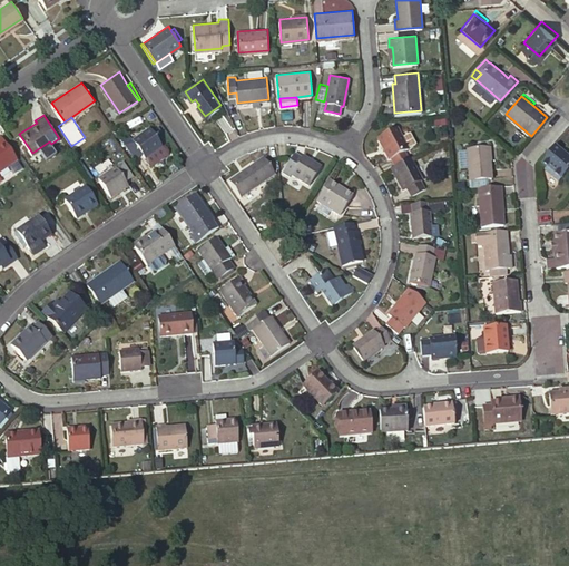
[(396,155),(400,163),(412,156),(409,148),(413,146),(401,124),(383,133),(394,156),(396,155)]
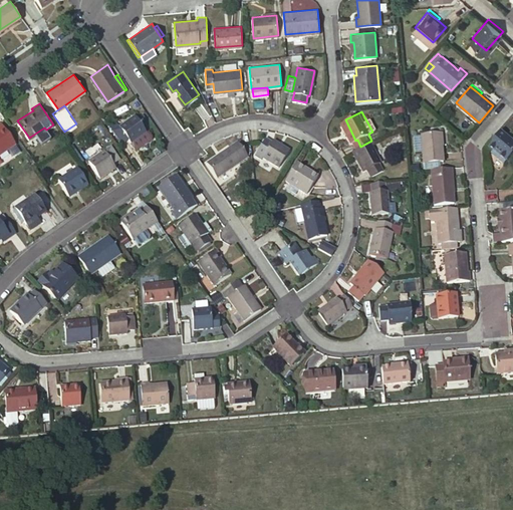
[(116,120),(110,124),(124,146),(131,141),(134,145),(150,134),(138,116),(121,128),(116,120)]
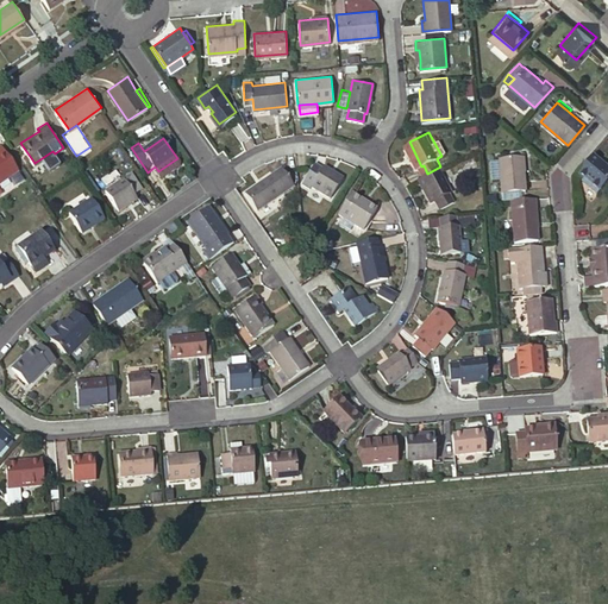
[(5,148),(0,151),(0,188),(1,188),(0,187),(0,180),(19,168),(6,148),(5,148)]
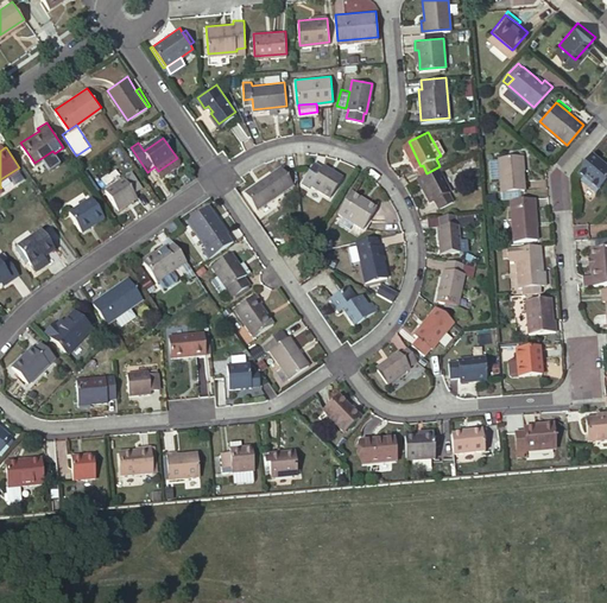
[(606,163),(592,151),(576,169),(583,176),(598,188),(606,176),(606,163)]
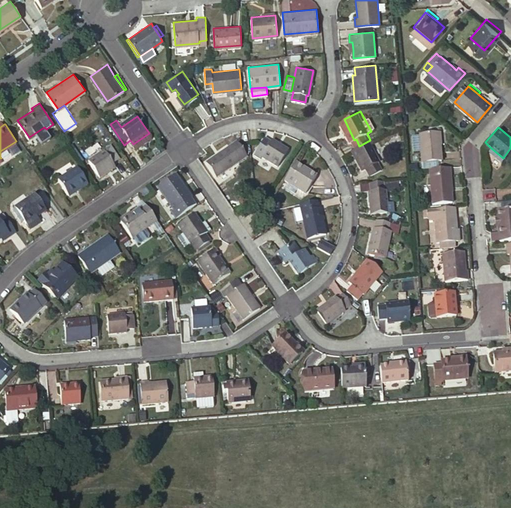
[(440,129),(420,131),(422,159),(442,158),(440,129)]
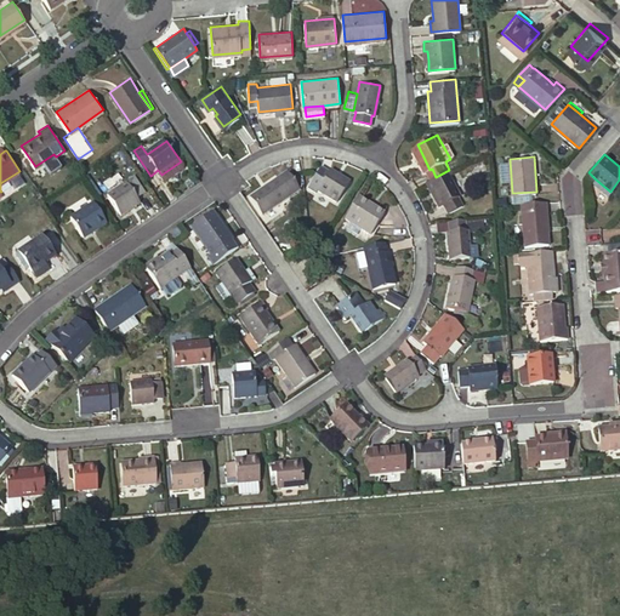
[(322,165),(308,186),(317,190),(318,187),(337,200),(351,178),(330,166),(329,170),(322,165)]
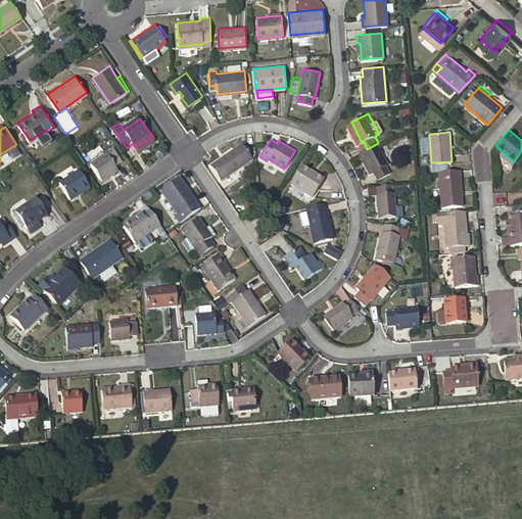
[(242,142),(211,163),(222,178),(252,156),(242,142)]
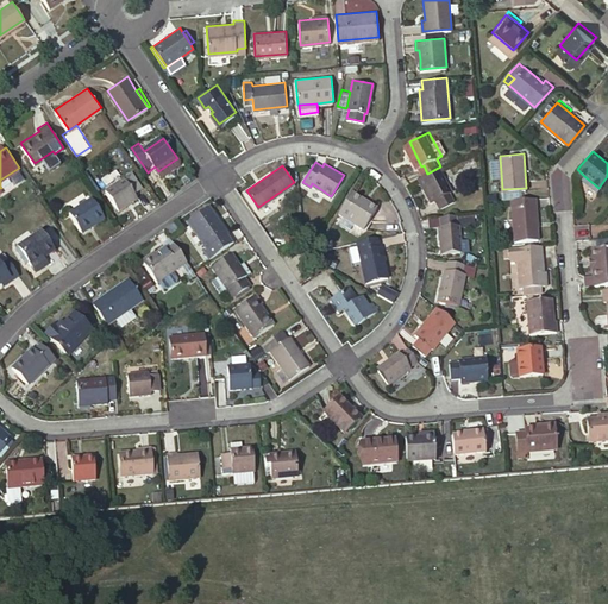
[(427,174),(424,176),(434,200),(439,197),(444,206),(457,199),(453,190),(455,189),(443,167),(440,167),(427,174)]
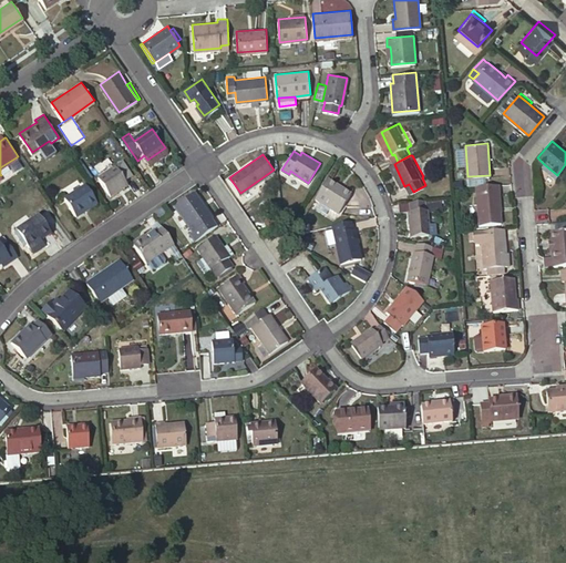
[(123,159),(99,176),(111,194),(129,182),(125,178),(133,173),(123,159)]
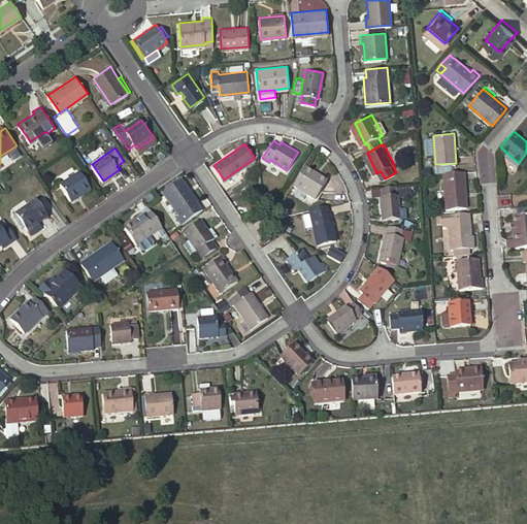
[(519,163),(506,153),(504,155),(517,165),(519,163)]
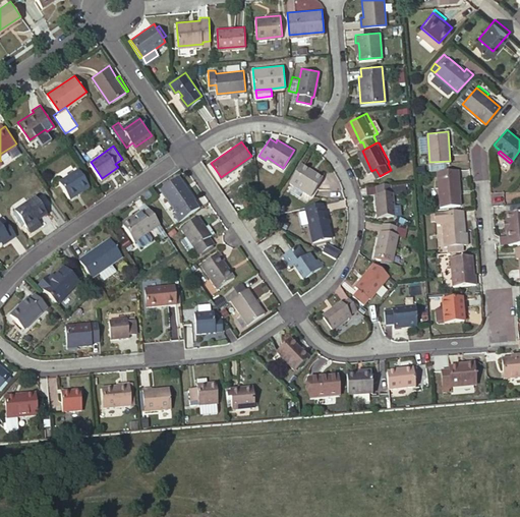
[(323,175),(301,162),(289,181),(311,194),(323,175)]
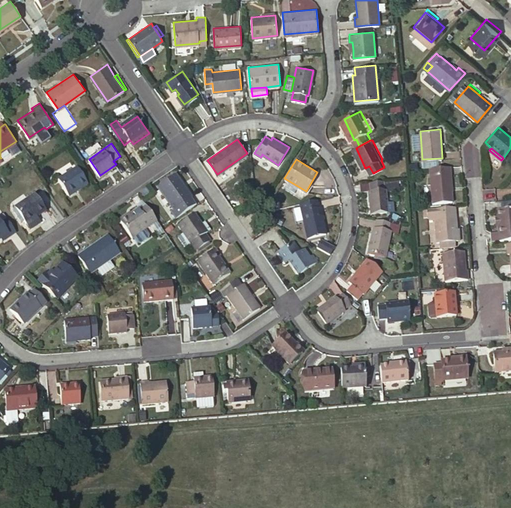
[(76,163),(57,176),(69,193),(88,180),(76,163)]
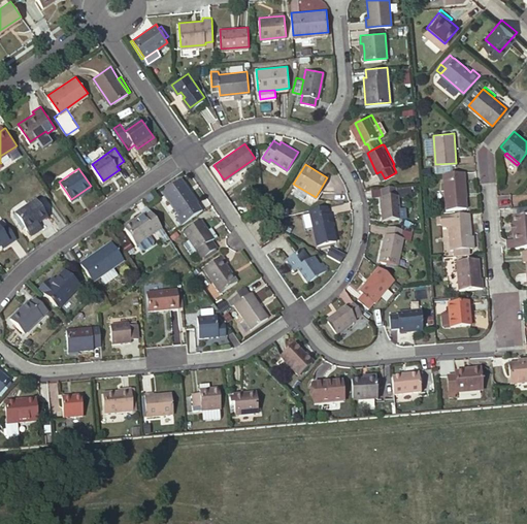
[(464,169),(442,171),(446,208),(466,206),(464,169)]
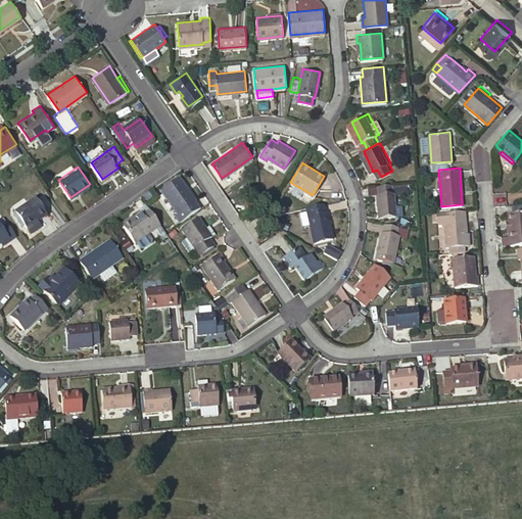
[(180,221),(201,205),(181,176),(161,188),(178,211),(175,214),(180,221)]
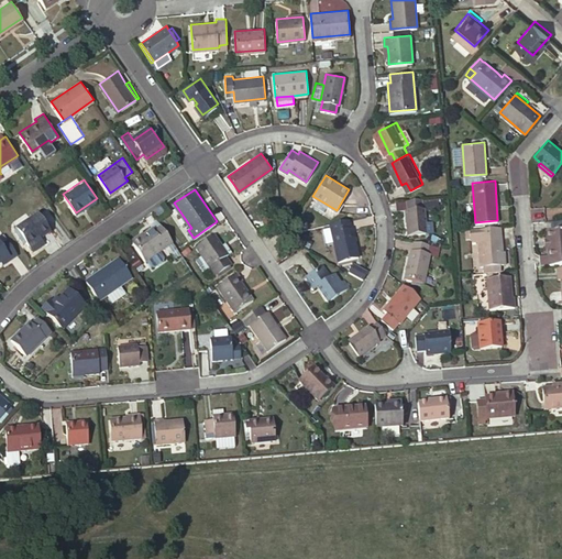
[(421,197),(407,198),(408,208),(406,208),(409,233),(426,231),(423,206),(422,206),(422,205),(421,198),(421,197)]
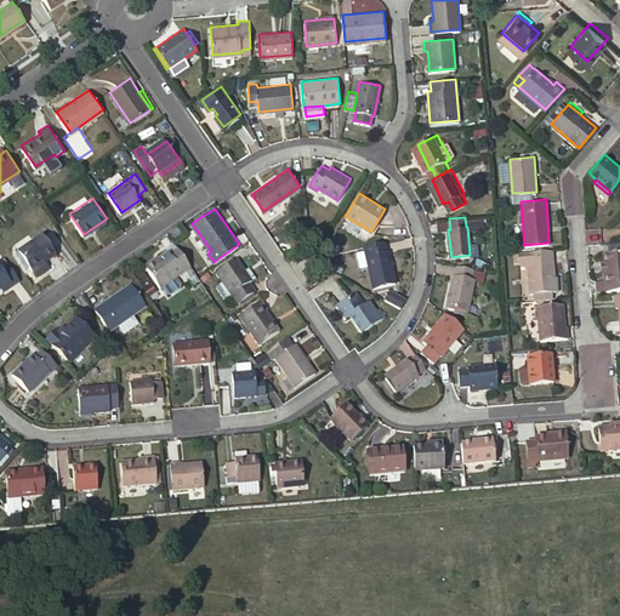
[(181,229),(177,224),(169,229),(174,235),(181,229)]
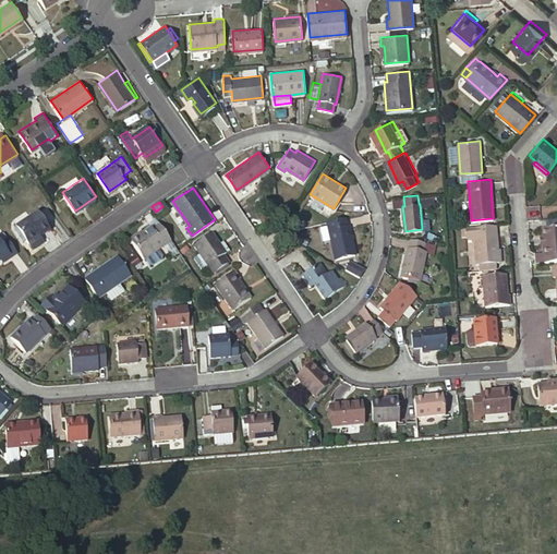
[(16,223),(17,225),(26,238),(33,248),(44,240),(39,233),(50,227),(50,226),(45,218),(38,208),(16,223)]
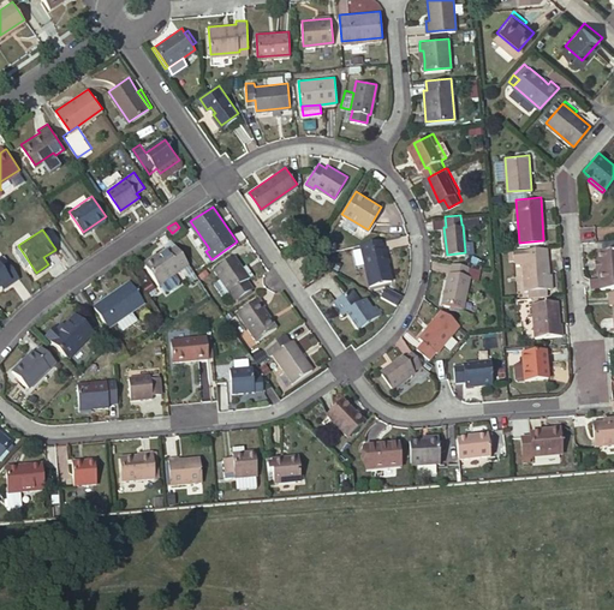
[(382,247),(381,238),(359,243),(369,283),(392,279),(385,246),(382,247)]
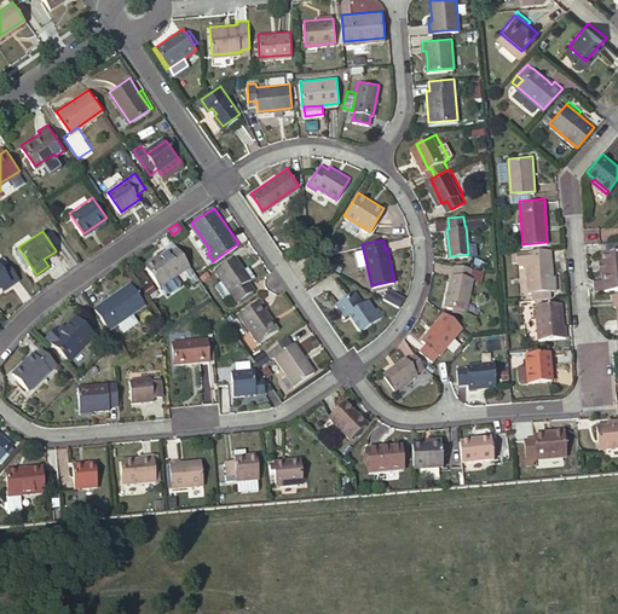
[(160,284),(190,264),(177,245),(169,249),(168,248),(145,262),(160,284)]
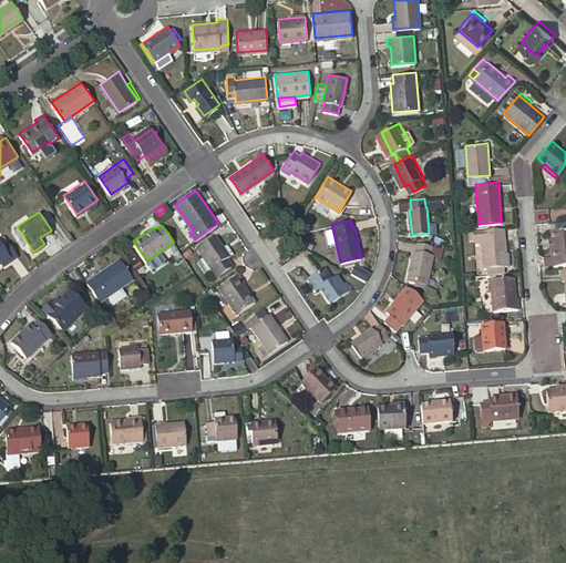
[(501,227),(473,229),(473,238),(482,238),(484,266),(486,266),(504,265),(507,265),(506,252),(505,236),(502,236),(501,227)]
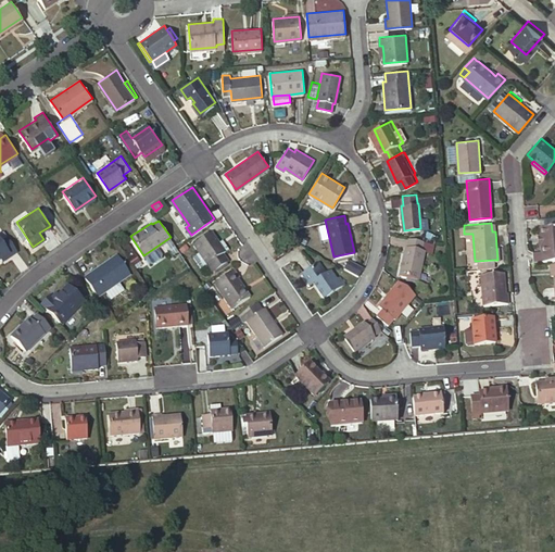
[(534,260),(542,259),(554,258),(554,223),(539,224),(540,234),(541,242),(541,249),(533,250),(534,260)]
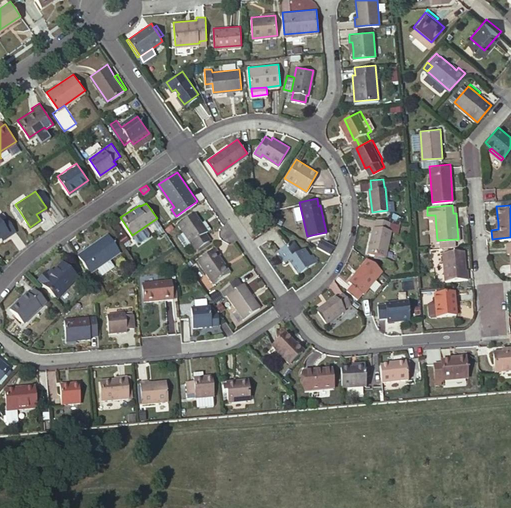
[(24,218),(16,206),(13,208),(21,220),(24,218)]
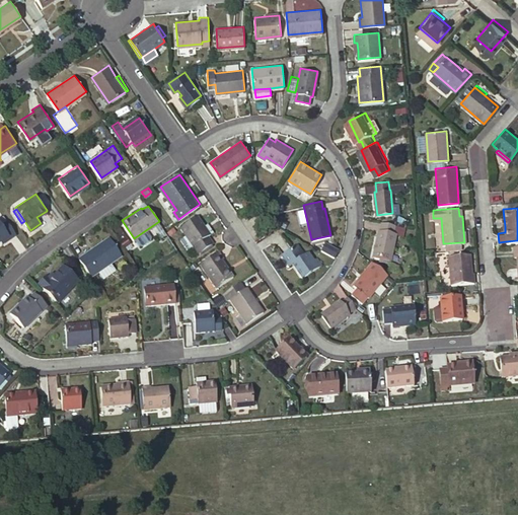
[(0,240),(1,240),(8,234),(10,237),(16,232),(3,214),(0,216),(0,240)]
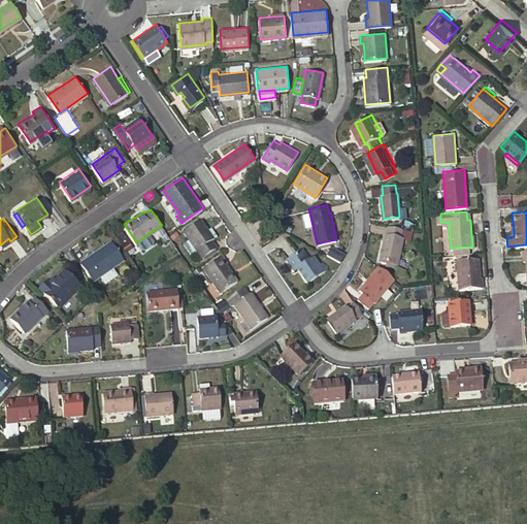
[(201,218),(185,230),(190,237),(184,241),(192,253),(197,249),(202,257),(218,246),(212,238),(215,237),(208,229),(201,218)]
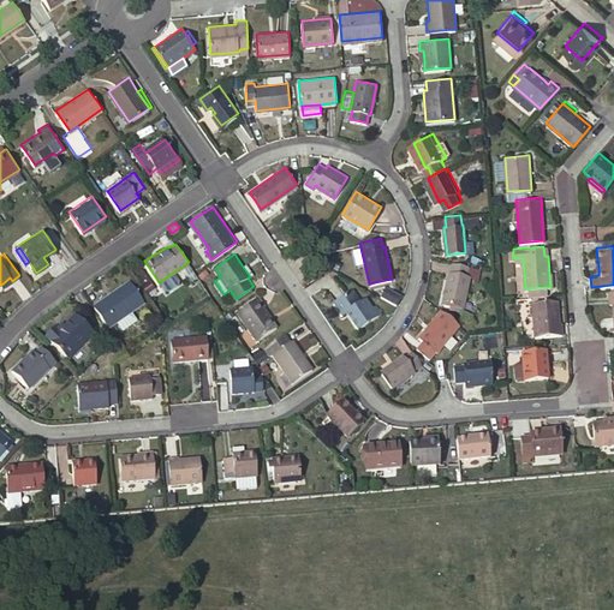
[(468,264),(452,262),(451,271),(448,270),(443,303),(464,306),(470,274),(466,274),(468,264)]
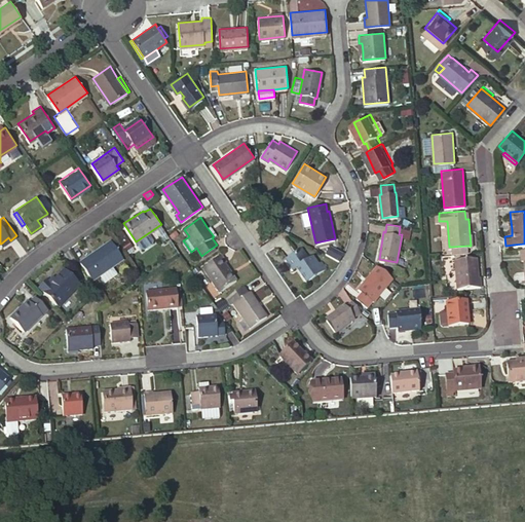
[(212,225),(208,228),(214,236),(218,233),(212,225)]
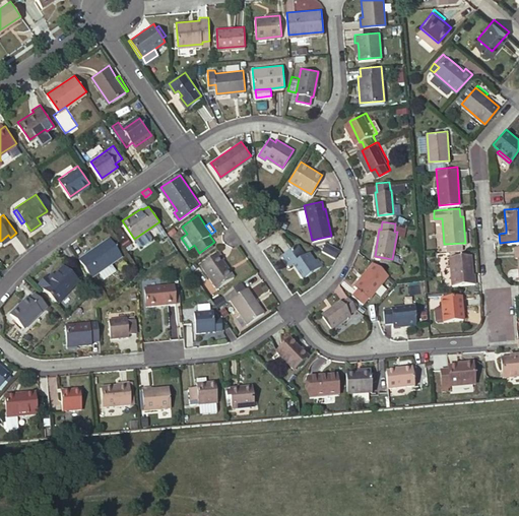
[(110,236),(79,257),(91,275),(100,269),(113,260),(123,254),(110,236)]
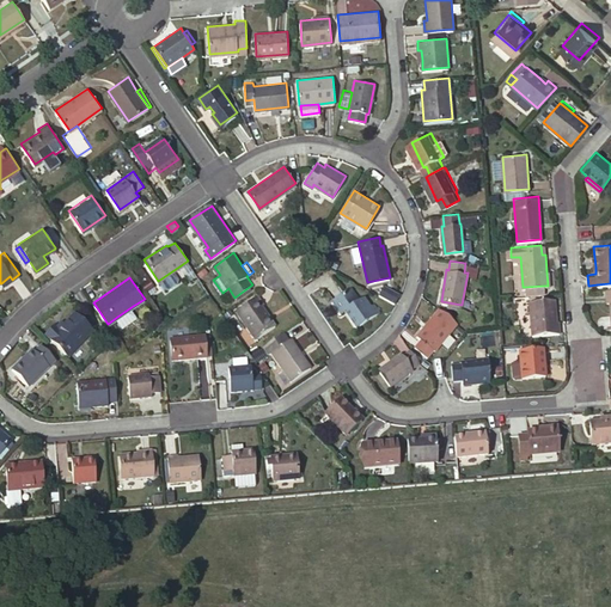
[(379,293),(395,301),(399,292),(384,283),(379,293)]
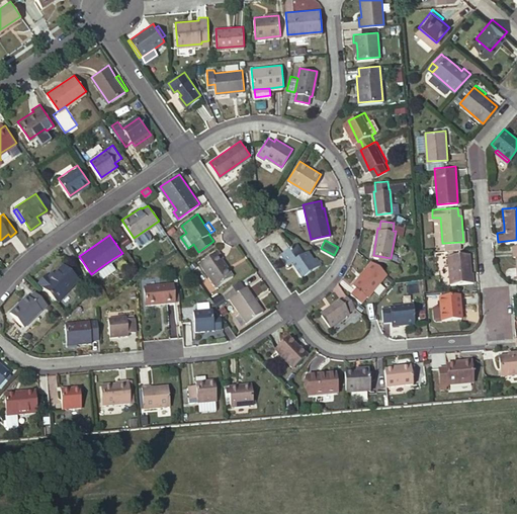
[(297,242),(294,244),(302,254),(305,252),(297,242)]
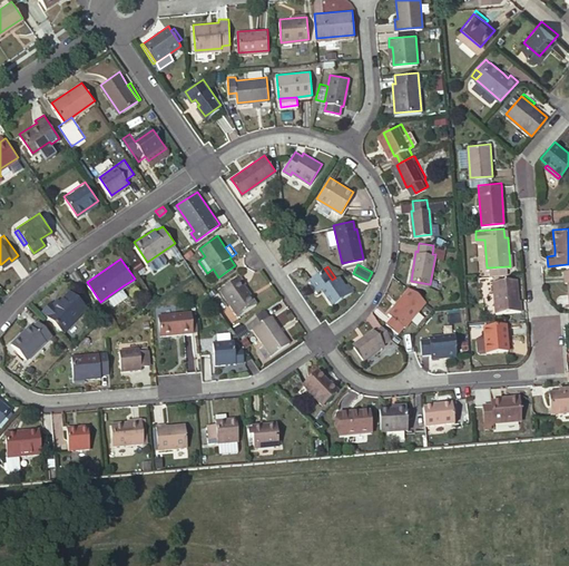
[(332,280),(324,269),(308,279),(317,291),(322,289),(332,303),(351,291),(345,283),(340,274),(335,277),(332,280)]
